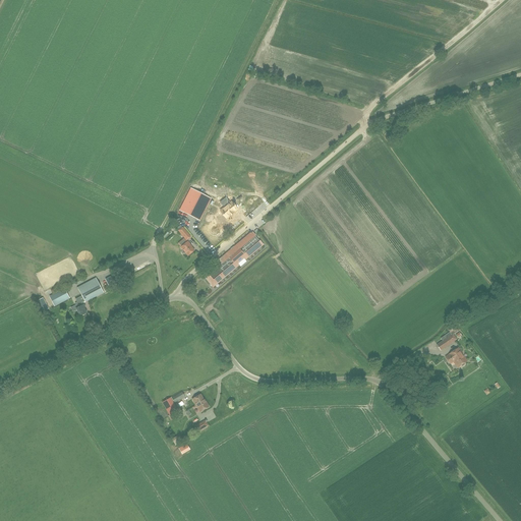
[(190,188),(179,211),(199,221),(211,198),(190,188)]
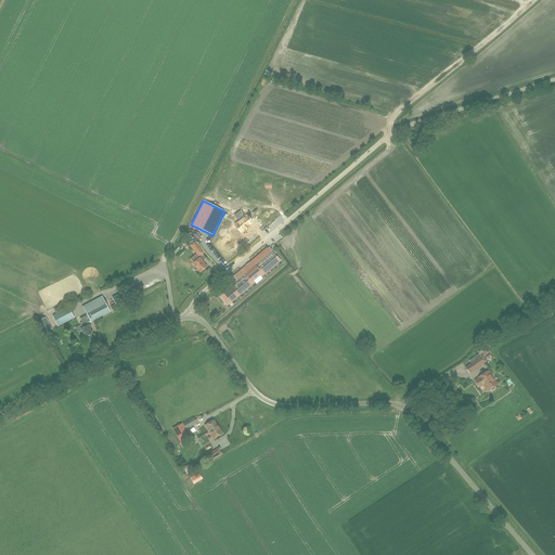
[(235,226),(242,233),(253,223),(247,217),(246,217),(244,216),(239,220),(240,222),(235,226)]
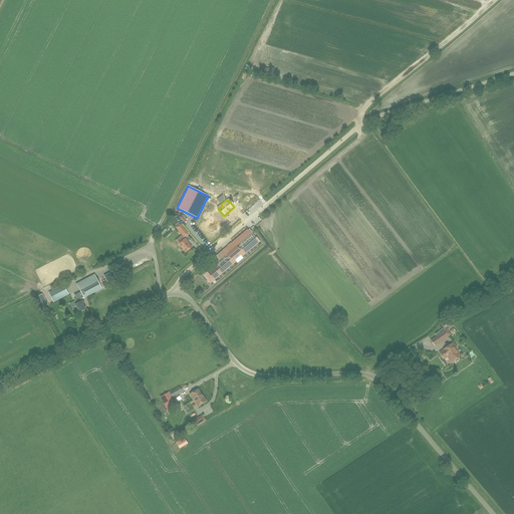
[(176,228),(184,237),(188,234),(180,225),(176,228)]
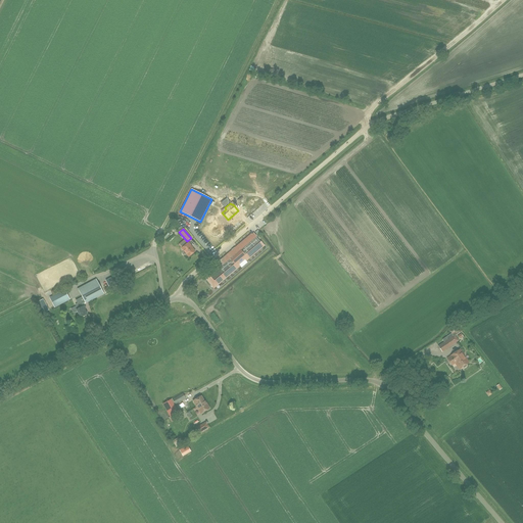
[(252,235),(251,235),(217,264),(218,265),(216,267),(218,270),(210,276),(209,275),(205,279),(214,288),(240,267),(239,265),(245,259),(246,262),(265,246),(260,242),(256,237),(253,234),(252,235)]
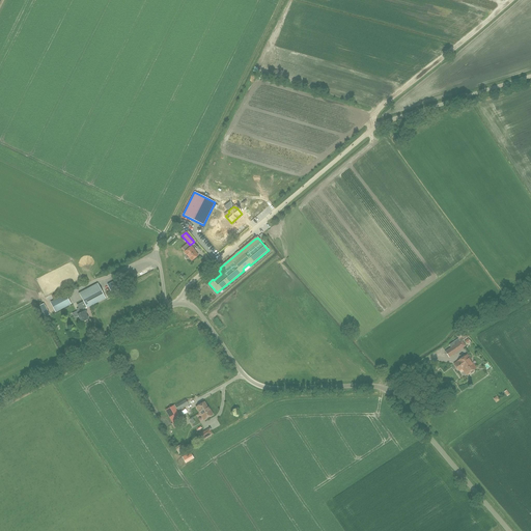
[(191,247),(185,252),(192,260),(198,255),(193,250),(194,249),(191,247)]
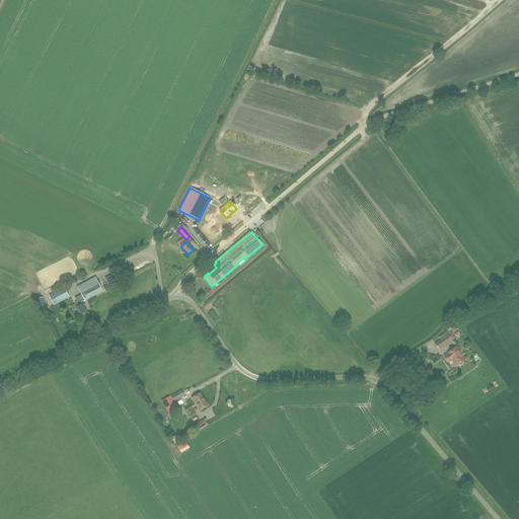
[(76,298),(78,303),(71,307),(73,311),(77,309),(80,315),(87,312),(84,307),(85,306),(84,304),(83,304),(82,302),(85,301),(103,292),(95,277),(77,287),(82,295),(76,298)]
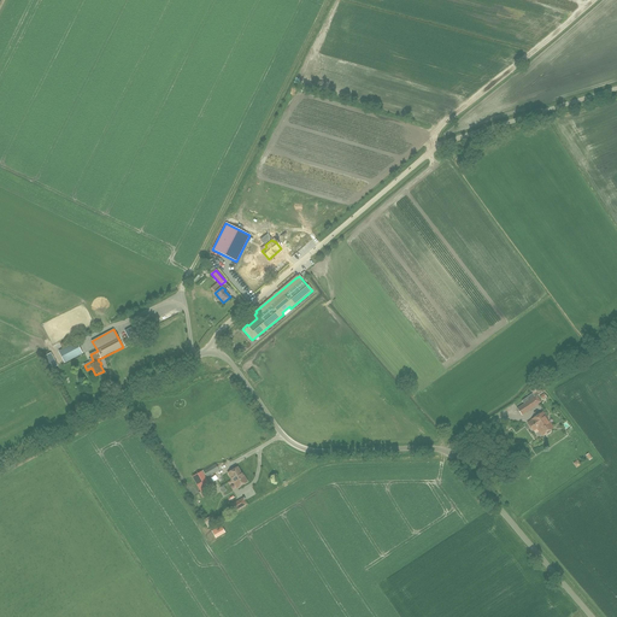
[(81,353),(76,342),(59,352),(65,362),(81,353)]
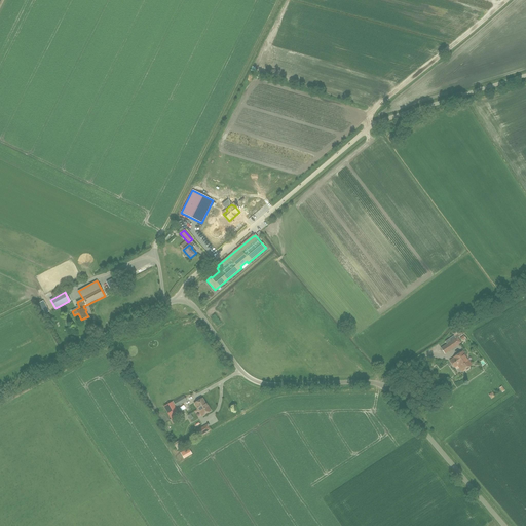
[(43,301),(40,302),(38,304),(44,314),(47,313),(49,311),(43,301)]
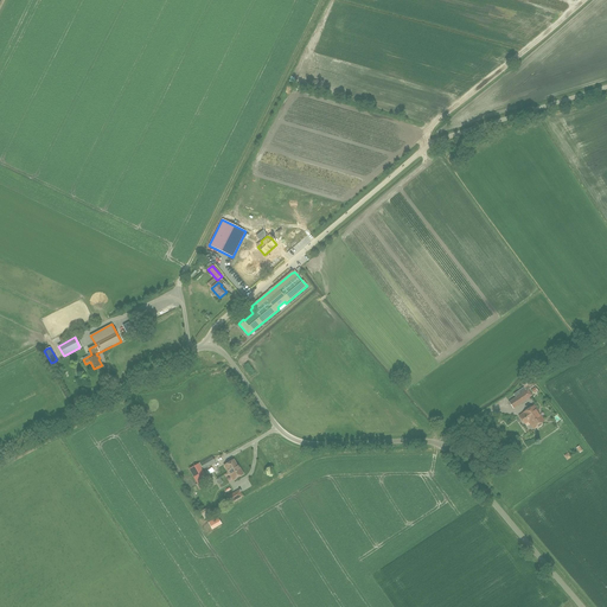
[(536,385),(530,377),(522,383),(525,388),(529,385),(531,388),(536,385)]
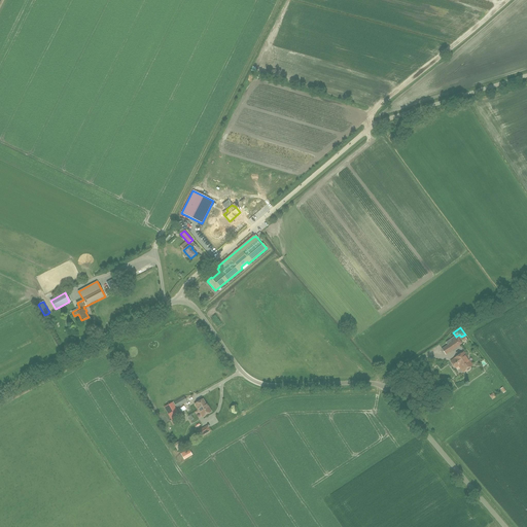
[(459,346),(461,343),(458,338),(442,349),(446,355),(459,346)]
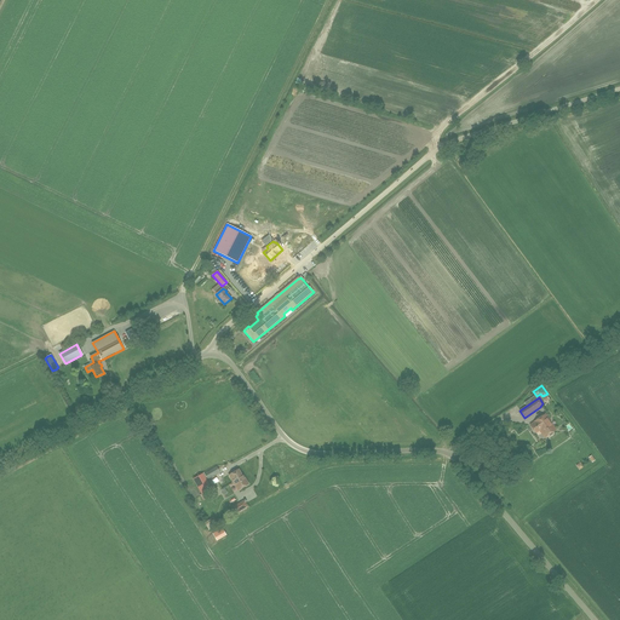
[(545,438),(556,430),(546,414),(534,423),(530,425),(535,434),(540,431),(545,438)]
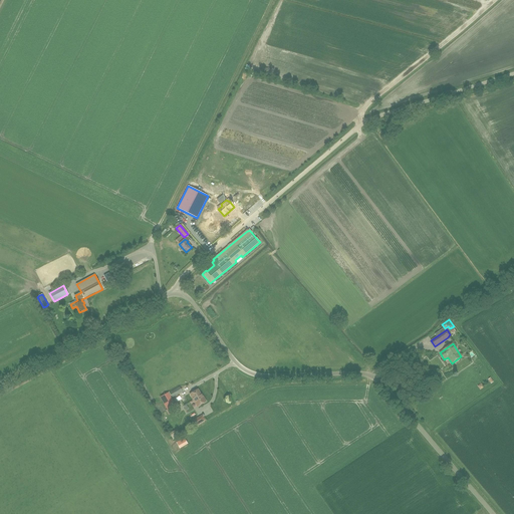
[(424,392),(431,387),(426,378),(419,383),(424,392)]
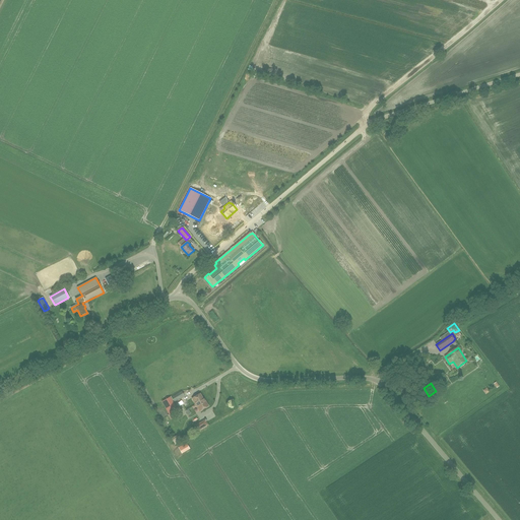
[(175,402),(185,396),(182,391),(172,397),(175,402)]
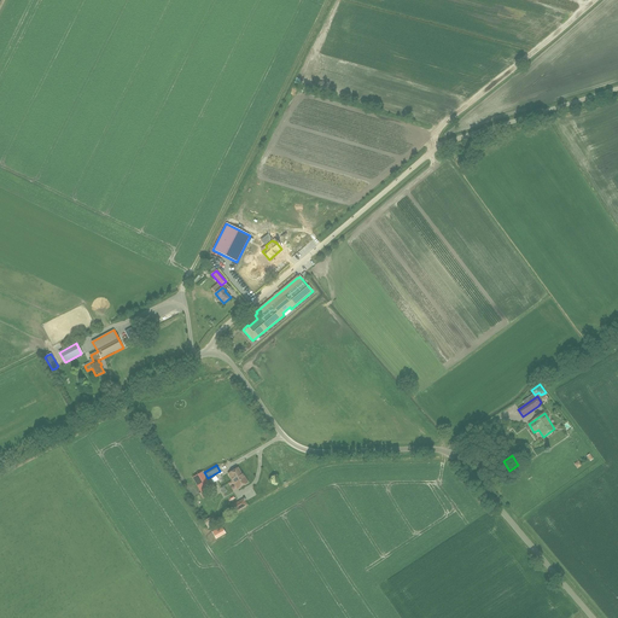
[(228,474),(233,481),(238,489),(248,483),(245,477),(244,478),(238,468),(228,474)]
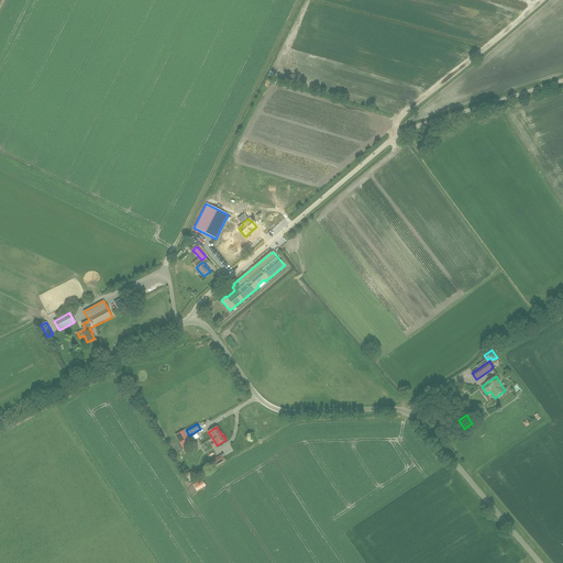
[(186,449),(191,445),(184,431),(176,435),(184,450),(183,450),(185,454),(188,452),(186,449)]
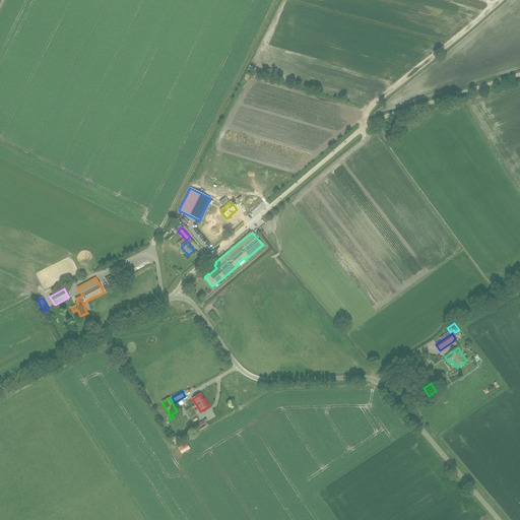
[(204,420),(197,426),(199,430),(207,425),(204,420)]
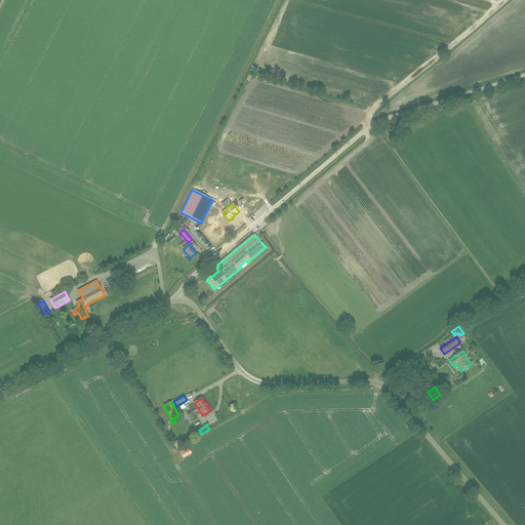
[(185,458),(192,454),(189,448),(180,452),(185,458)]
